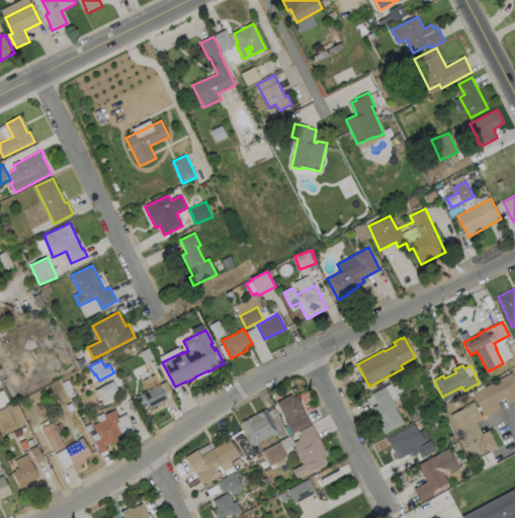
[(512,372),(514,376),(514,400),(509,404),(506,398),(498,402),(502,408),(485,417),(481,409),(482,408),(474,393),(512,372)]
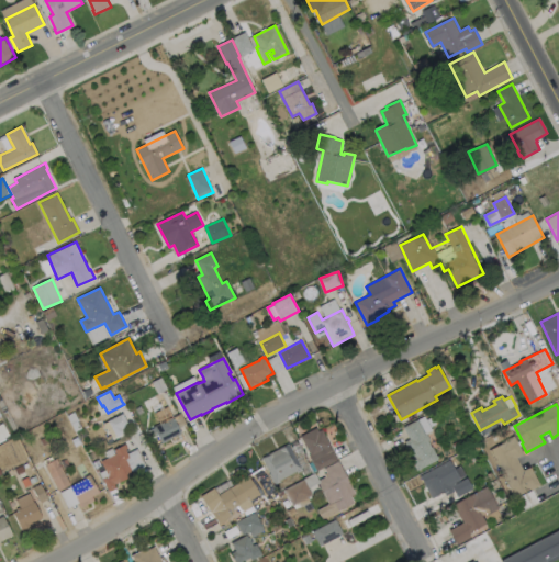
[(124,426),(125,429),(123,430),(124,433),(123,434),(115,437),(111,429),(109,430),(104,423),(123,414),(129,424),(124,426)]
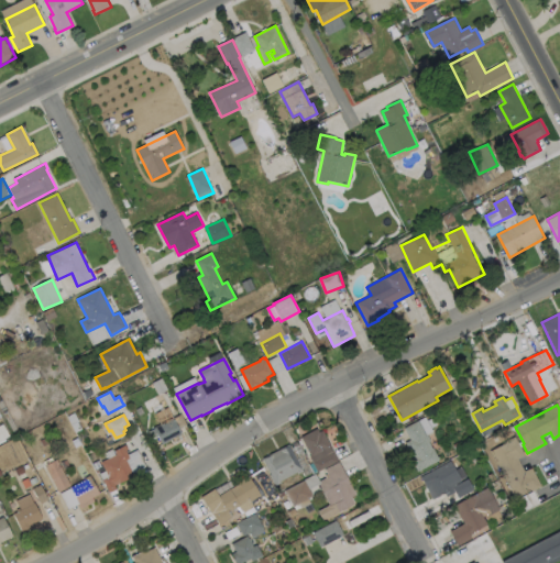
[(175,438),(176,440),(172,442),(171,440),(162,444),(154,428),(173,418),(182,434),(175,438)]
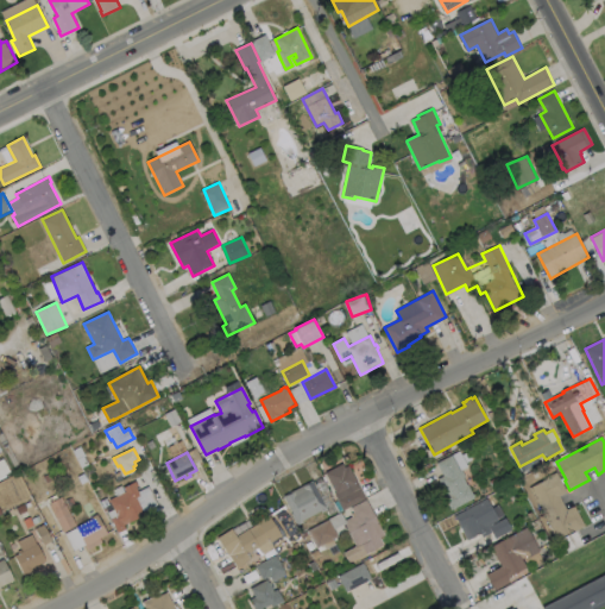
[(464,478),(467,484),(468,484),(474,497),(452,510),(436,479),(443,476),(436,463),(454,454),(466,477),(464,478)]
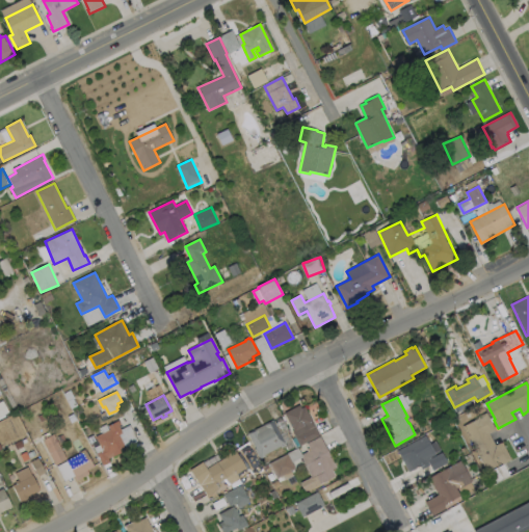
[(300,405),(301,408),(306,407),(313,422),(294,431),(285,414),(300,405)]
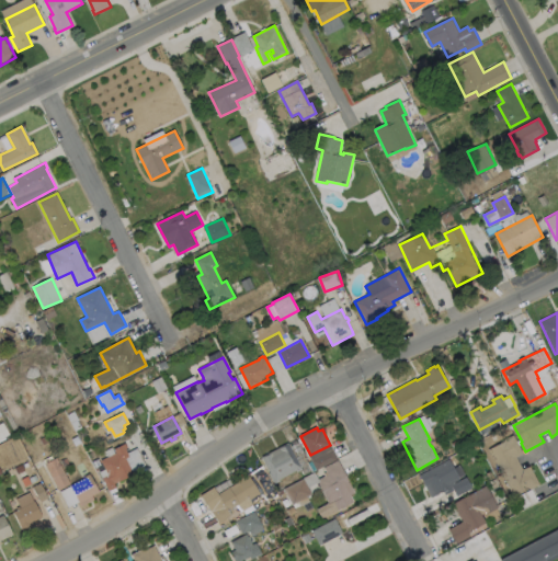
[(516,457),(523,469),(530,466),(539,484),(531,489),(530,488),(513,496),(489,449),(504,441),(504,439),(513,434),(523,453),(516,457)]
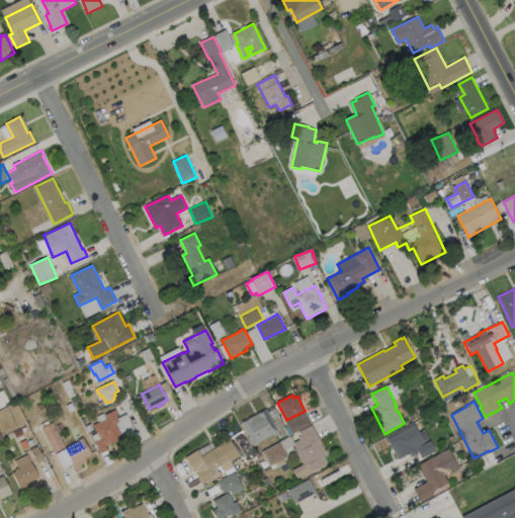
[(273,408),(275,410),(276,409),(282,421),(281,421),(288,435),(281,439),(278,434),(274,436),(273,435),(258,443),(259,444),(254,447),(249,438),(250,437),(242,422),(266,410),(267,411),(273,408)]
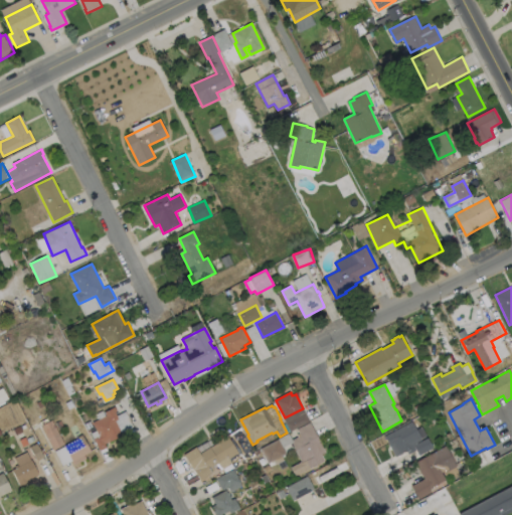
[(107,448),(100,451),(94,439),(100,436),(93,422),(106,416),(104,412),(113,408),(115,407),(117,411),(115,412),(119,419),(115,420),(123,435),(113,440),(105,445),(107,448)]
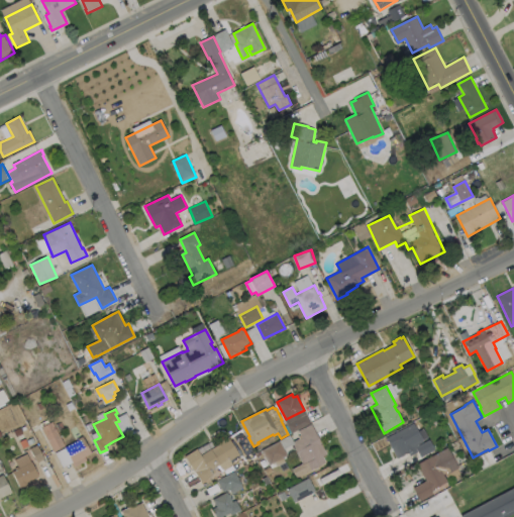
[(66,446),(54,421),(42,426),(55,451),(66,446)]
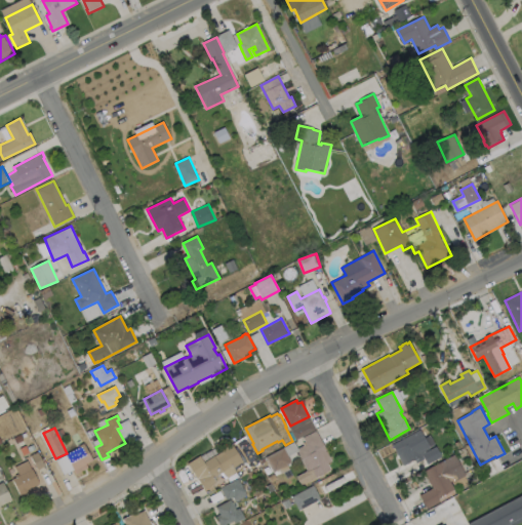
[(420,429),(426,438),(431,435),(436,443),(430,446),(431,448),(426,451),(437,446),(442,455),(428,463),(425,458),(416,462),(414,459),(404,466),(393,444),(420,429)]
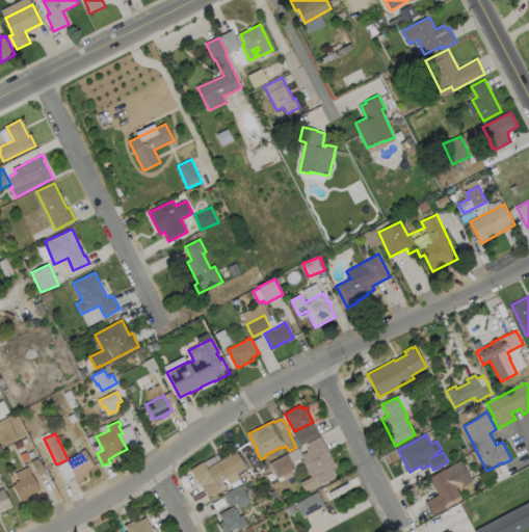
[(336,476),(306,491),(301,483),(312,477),(300,456),(309,452),(308,450),(310,448),(308,444),(321,437),(337,468),(333,470),(336,476)]
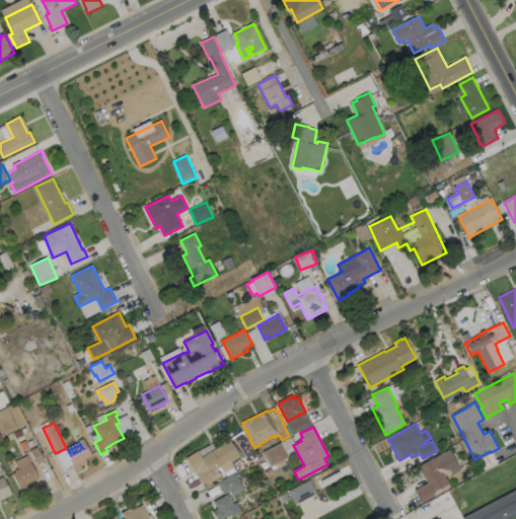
[(87,462),(75,468),(65,449),(79,442),(79,441),(83,438),(92,455),(85,458),(87,462)]
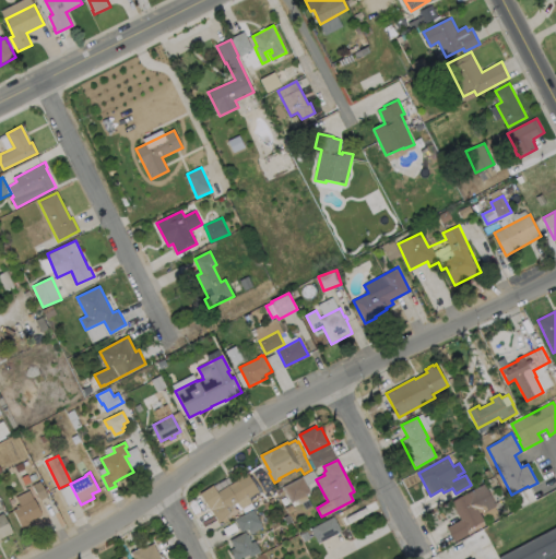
[(259,491),(249,498),(248,497),(228,509),(231,513),(217,522),(200,494),(213,486),(217,494),(237,482),(236,479),(247,473),(259,491)]
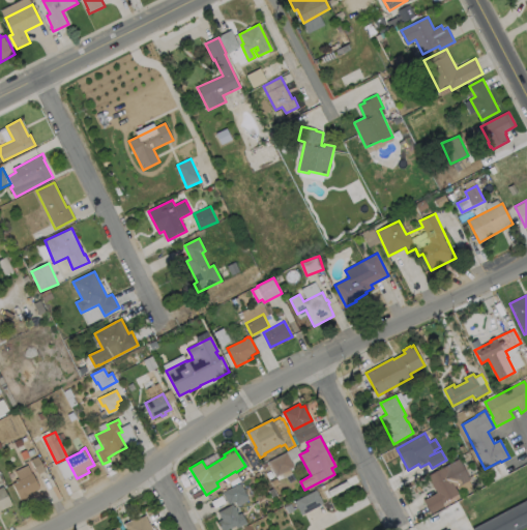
[(295,467),(288,451),(269,462),(276,476),(295,467)]
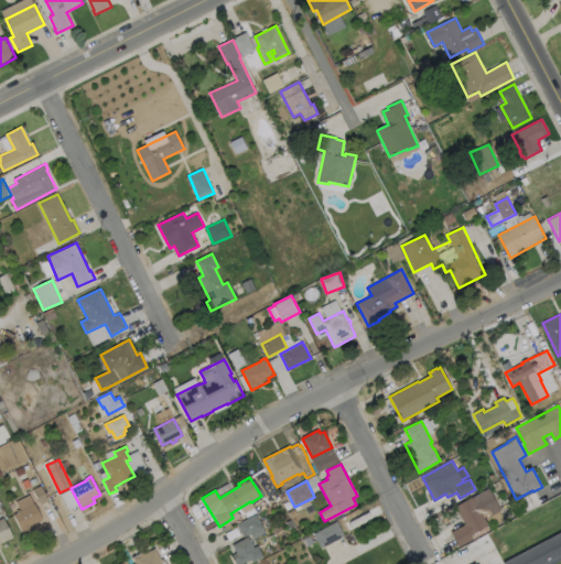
[(42,505),(50,501),(42,485),(34,489),(42,505)]
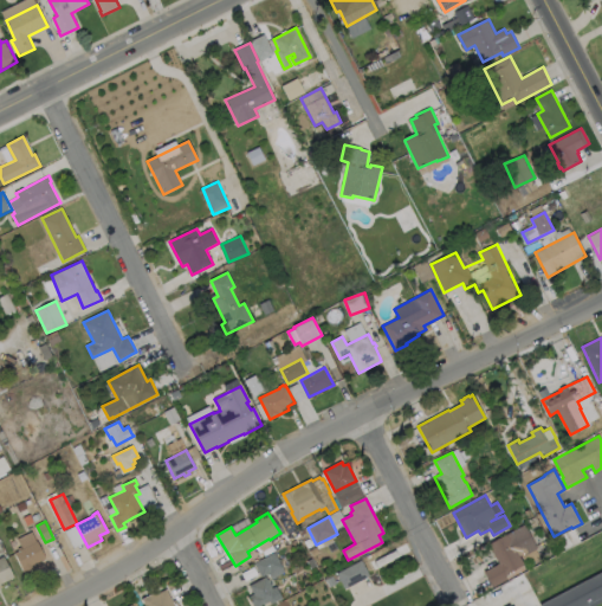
[(538,548),(525,555),(524,553),(519,555),(524,563),(509,572),(510,573),(505,575),(507,579),(492,586),(484,571),(499,563),(489,543),(525,523),(538,548)]
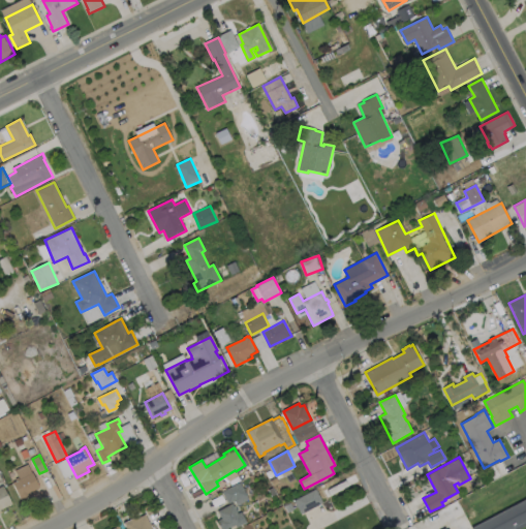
[(34,494),(21,500),(12,484),(33,473),(40,488),(33,492),(34,494)]
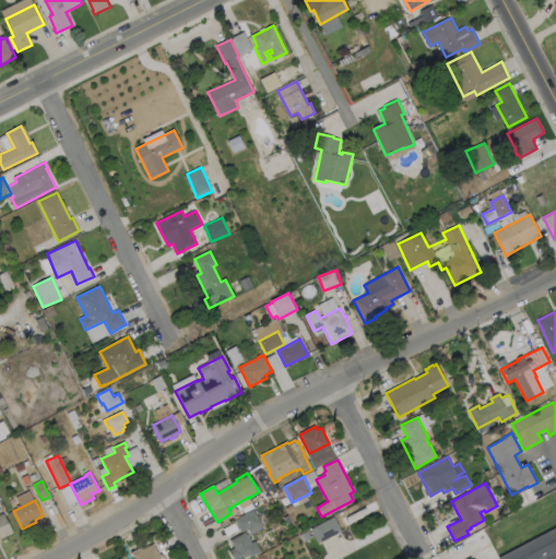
[(263,527),(251,534),(248,528),(241,533),(235,520),(253,510),(263,527)]
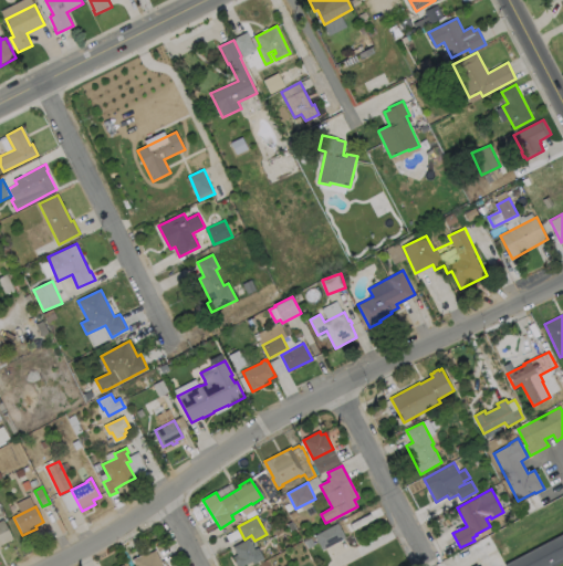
[(16,540),(0,547),(0,523),(6,521),(16,540)]
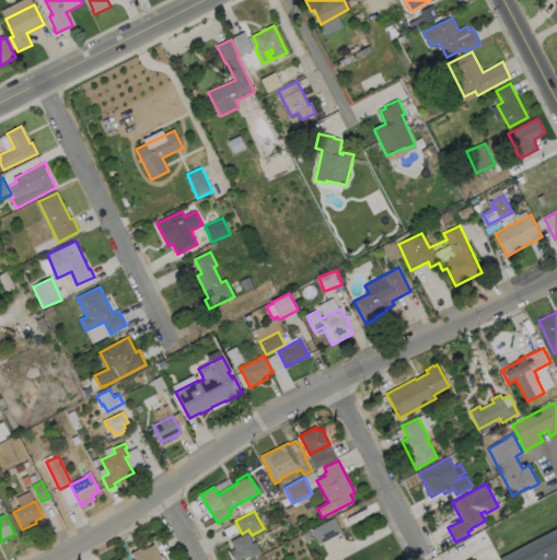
[(320,544),(343,533),(336,517),(312,528),(320,544)]
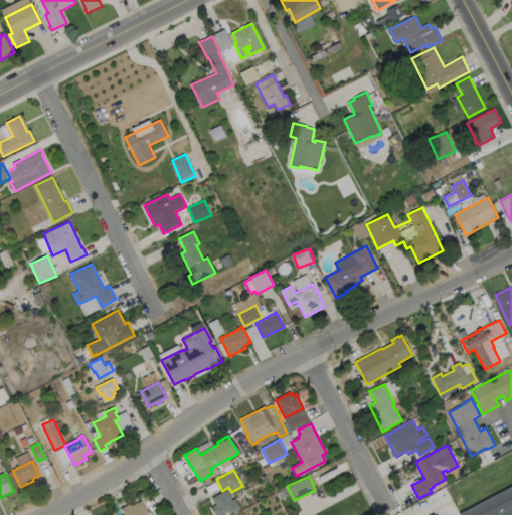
[(511,481),(458,509),(461,514),(507,514),(511,512),(511,481)]
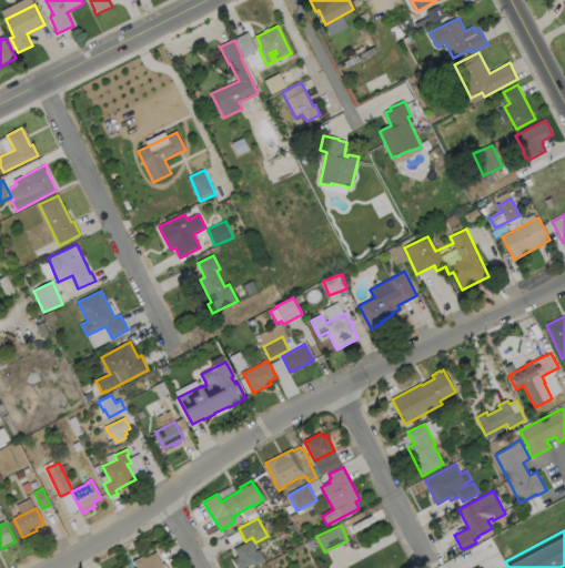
[(250,541),(255,553),(260,550),(265,561),(262,564),(262,563),(254,566),(253,564),(244,567),(238,567),(236,565),(238,564),(235,559),(239,557),(234,549),(250,541)]
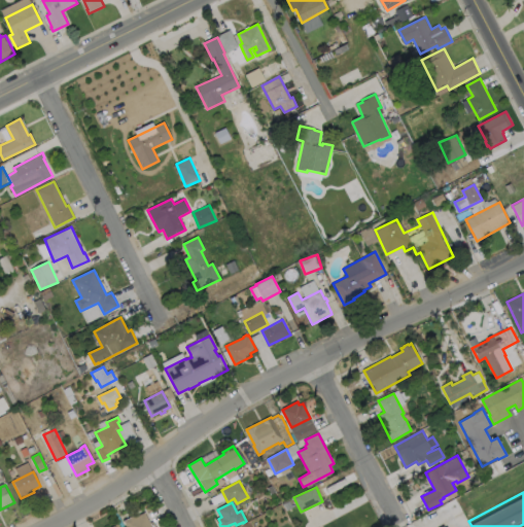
[(145,513),(151,525),(153,524),(154,526),(126,526),(124,522),(136,515),(137,517),(145,513)]
